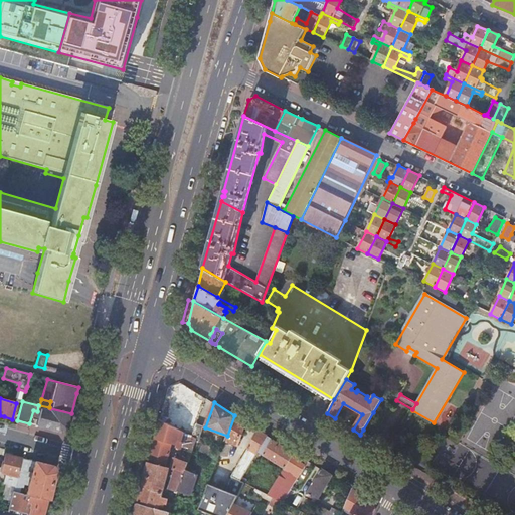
[(60,432),(67,428),(71,413),(50,408),(50,411),(41,408),(37,425),(48,428),(60,432)]
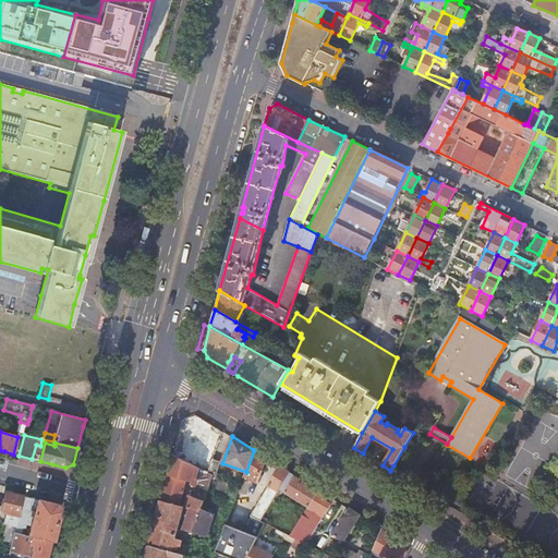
[(254,450),(246,472),(243,478),(238,493),(246,495),(251,481),(256,483),(266,458),(254,450)]
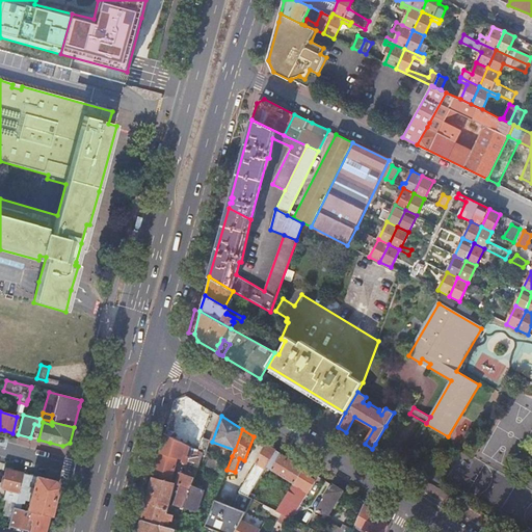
[(183,508),(181,514),(193,519),(204,489),(191,485),(194,477),(181,473),(180,477),(173,475),(177,457),(182,459),(182,462),(185,462),(188,460),(200,463),(203,453),(198,450),(197,450),(193,448),(192,451),(185,449),(186,444),(164,432),(156,466),(153,477),(189,487),(183,508)]
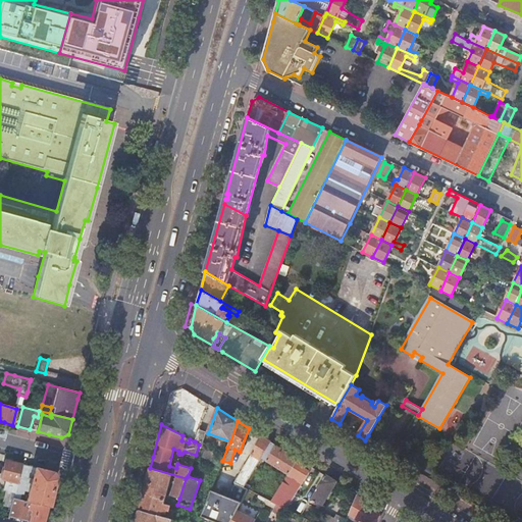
[(195,441),(199,445),(202,446),(206,432),(199,429),(195,441)]
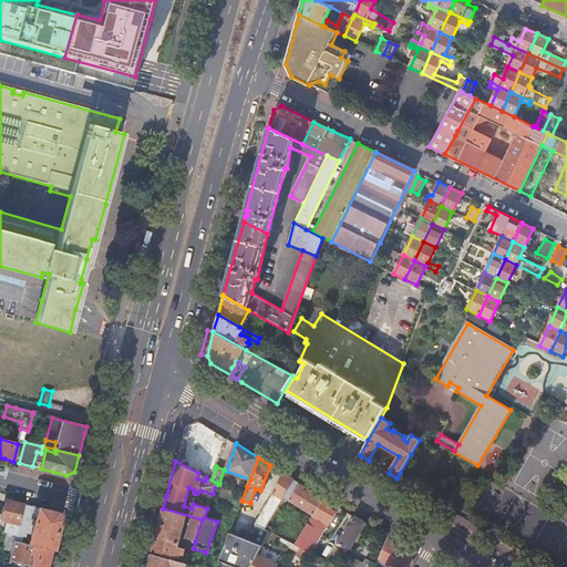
[(284,497),(295,480),(285,474),(255,525),(265,529),(284,497)]
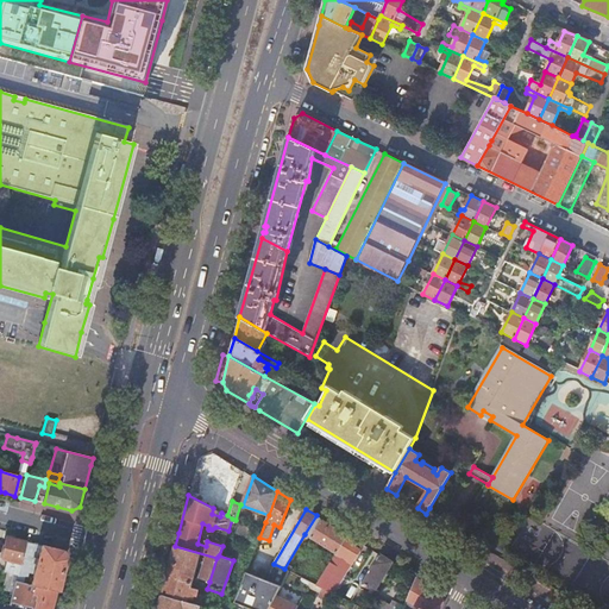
[(336,553),(347,534),(316,515),(305,534),(336,553)]
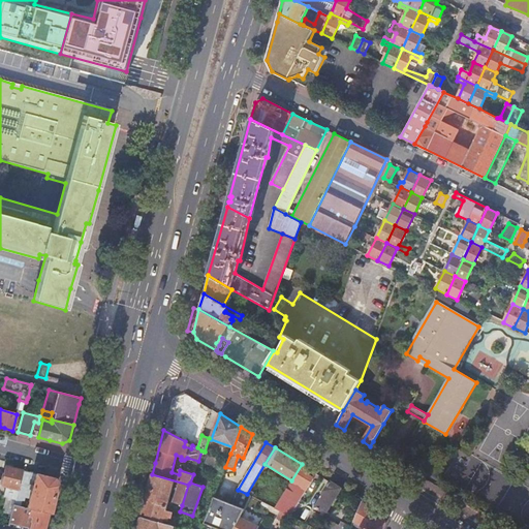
[(146,473),(152,474),(155,463),(149,461),(146,473)]
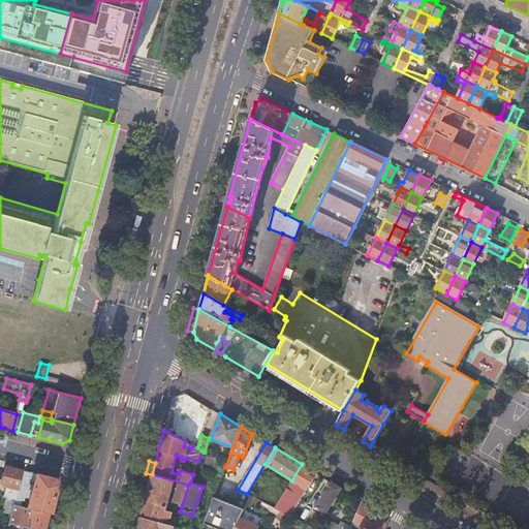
[(308,475),(311,470),(302,464),(291,480),(275,508),(281,510),(288,515),(290,516),(313,478),(308,475)]
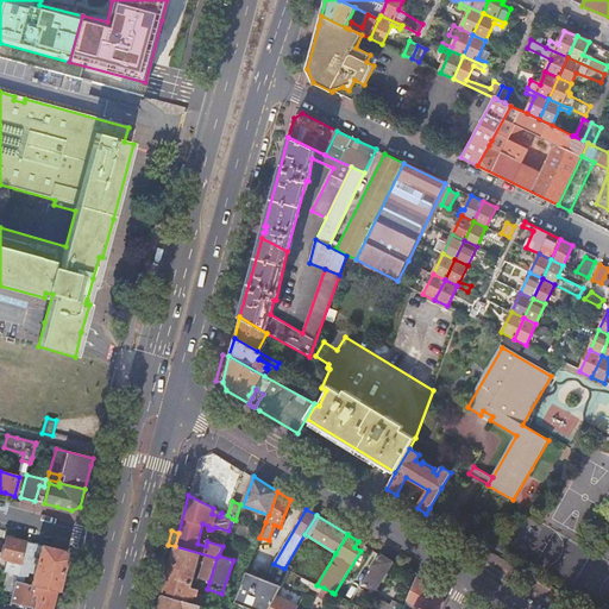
[(20,565),(26,542),(12,539),(6,537),(0,559),(6,560),(4,571),(7,572),(18,575),(20,565)]
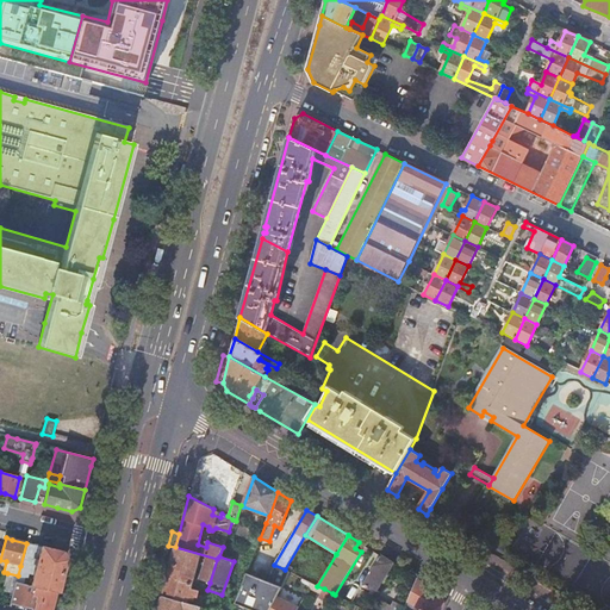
[(18,576),(16,582),(24,584),(33,545),(26,543),(20,566),(18,576)]
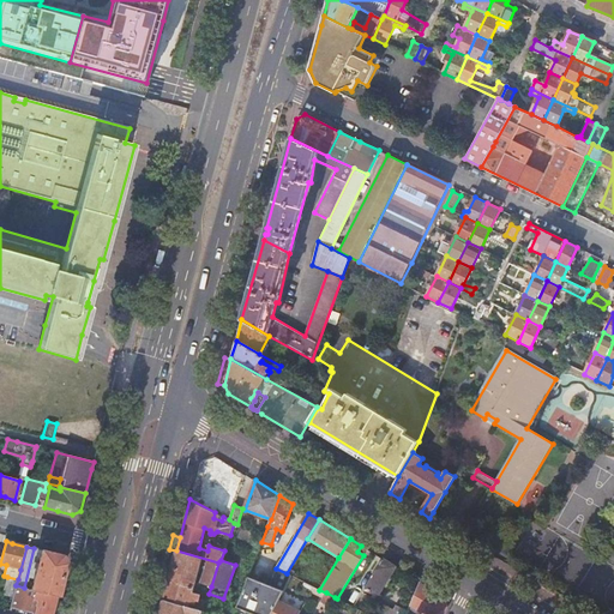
[(164,566),(172,569),(176,551),(169,549),(164,566)]
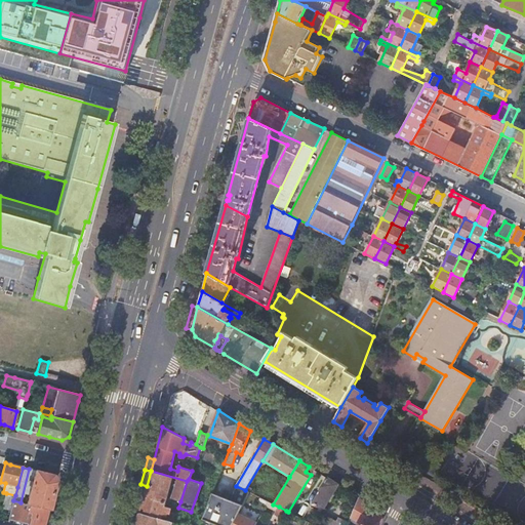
[(26,503),(49,510),(53,494),(56,481),(53,476),(35,471),(32,482),(29,481),(28,486),(31,486),(26,503)]
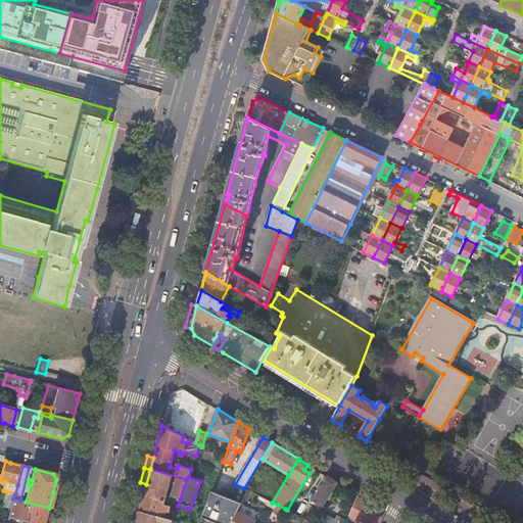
[(139,511),(160,517),(161,513),(169,512),(170,506),(163,504),(167,495),(180,500),(186,479),(150,469),(146,484),(139,511)]
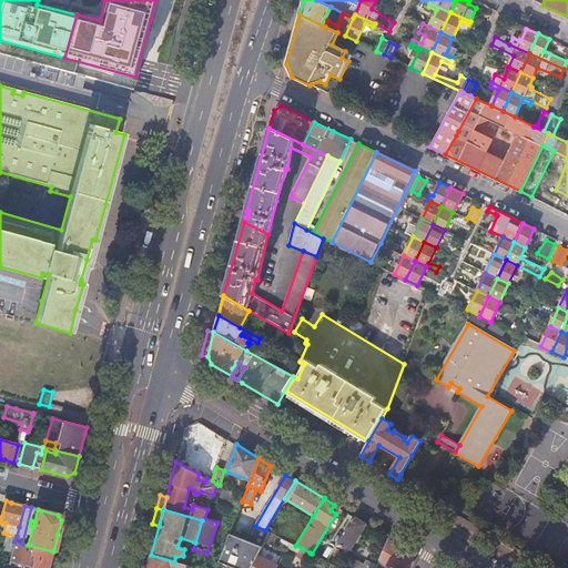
[(366,524),(354,517),(337,544),(350,550),(366,524)]
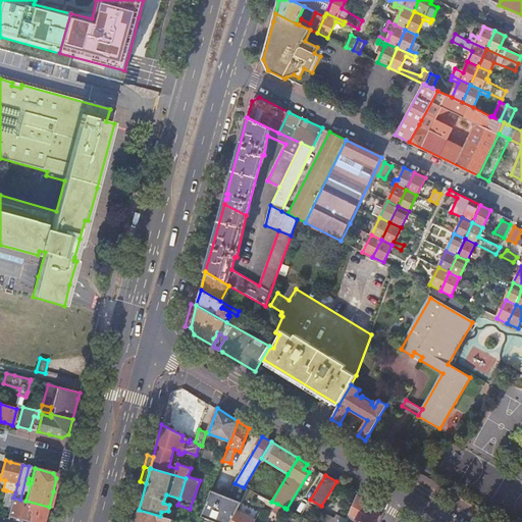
[(211,490),(206,504),(201,516),(216,521),(231,521),(238,511),(248,489),(244,487),(235,483),(229,498),(211,490)]
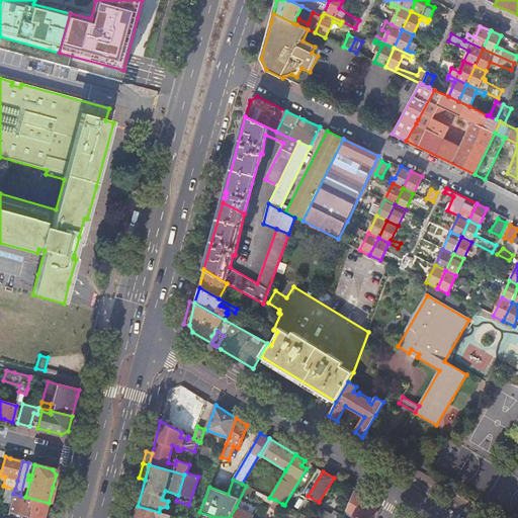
[(15,489),(6,487),(2,502),(11,505),(13,494),(15,489)]
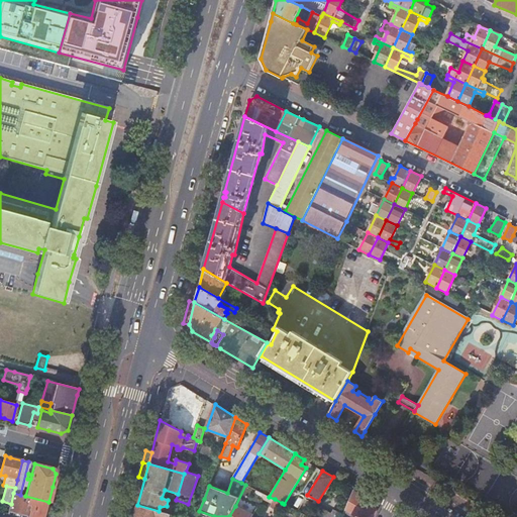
[(376,503),(353,490),(345,510),(357,516),(373,516),(377,510),(376,503)]
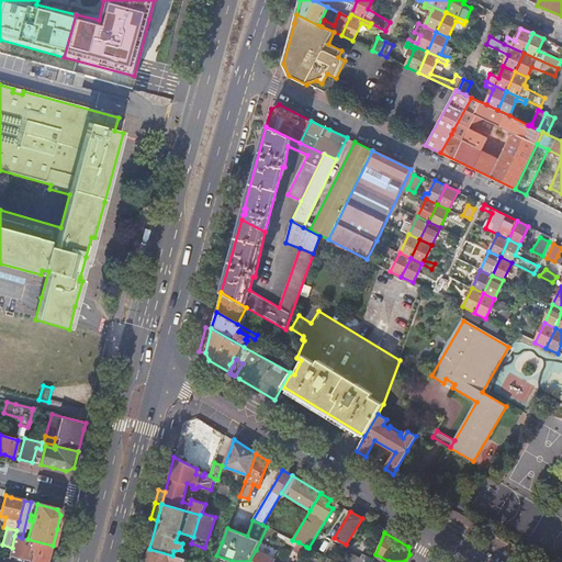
[(12,548),(9,559),(21,561),(47,561),(49,557),(53,546),(27,539),(22,538),(14,536),(12,548)]
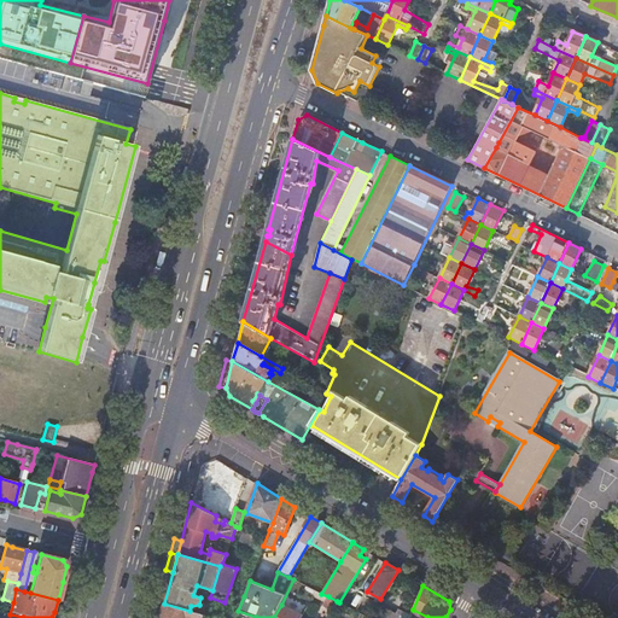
[(324,605),(328,596),(321,594),(315,590),(312,599),(324,605)]
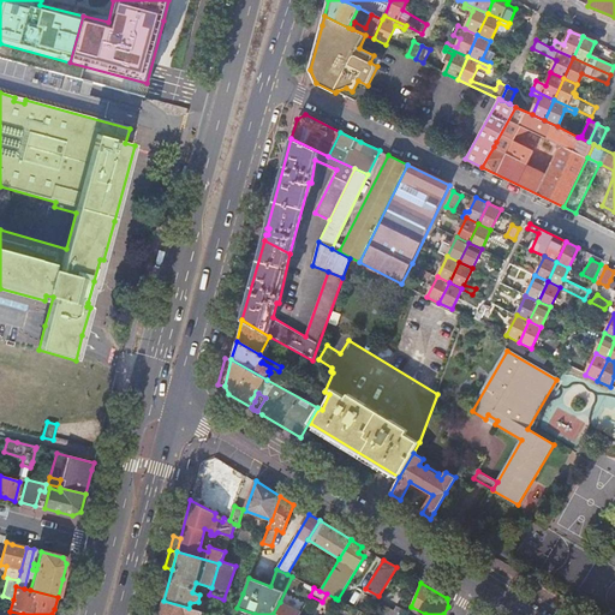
[(234,591),(222,614),(234,614),(237,608),(243,593),(234,591)]
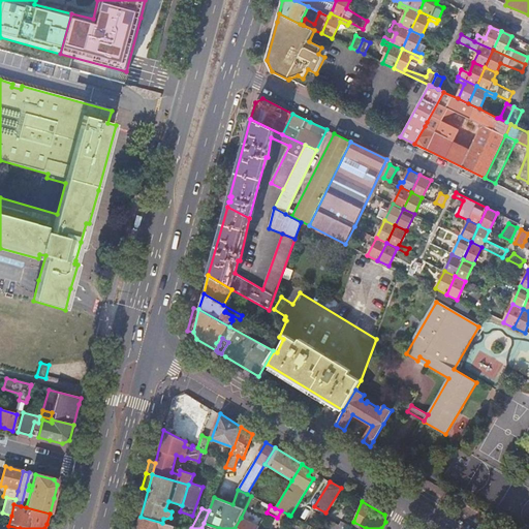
[(285,522),(288,515),(281,510),(277,518),(285,522)]
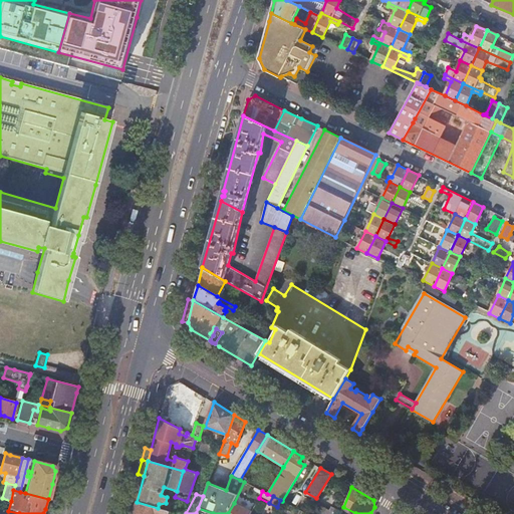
[(176,513),(158,508),(137,502),(133,513),(176,513)]
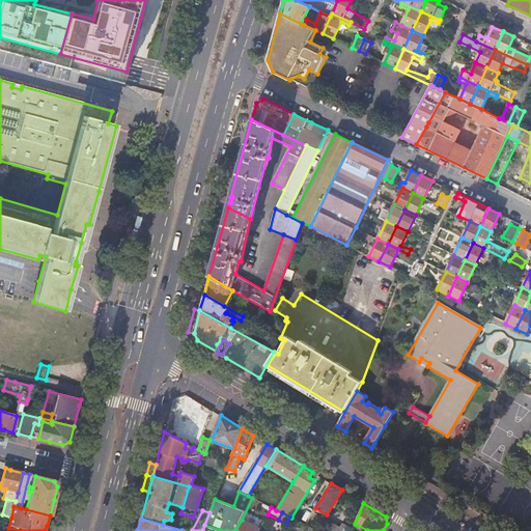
[(258,530),(260,529),(242,520),(235,530),(258,530)]
